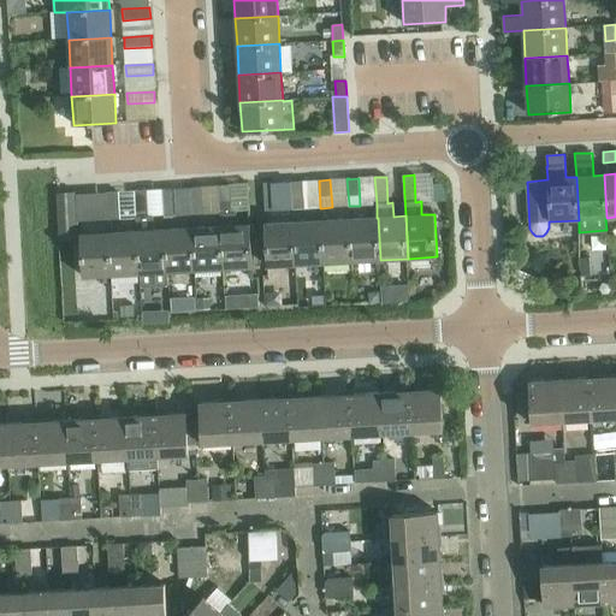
[(292,182),(291,182),(292,209),(294,209),(303,208),(302,182),(292,182)]
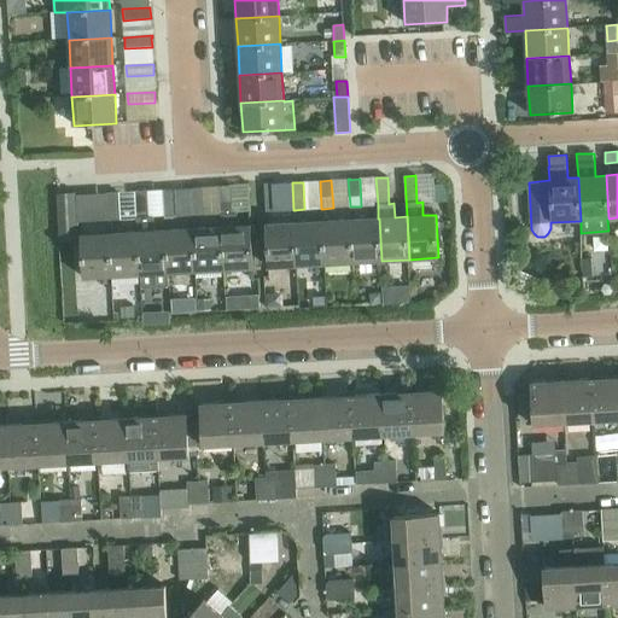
[(275,184),(266,185),(266,184),(264,184),(266,211),(267,211),(277,211),(275,184)]
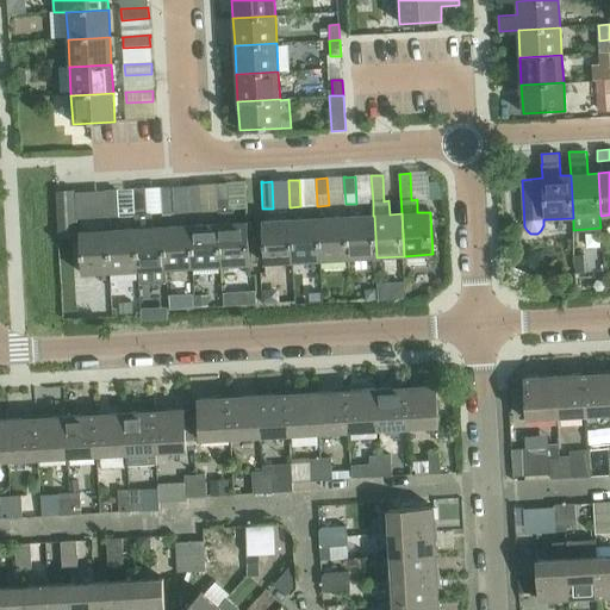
[(441,182),(429,182),(429,200),(442,199),(441,182)]
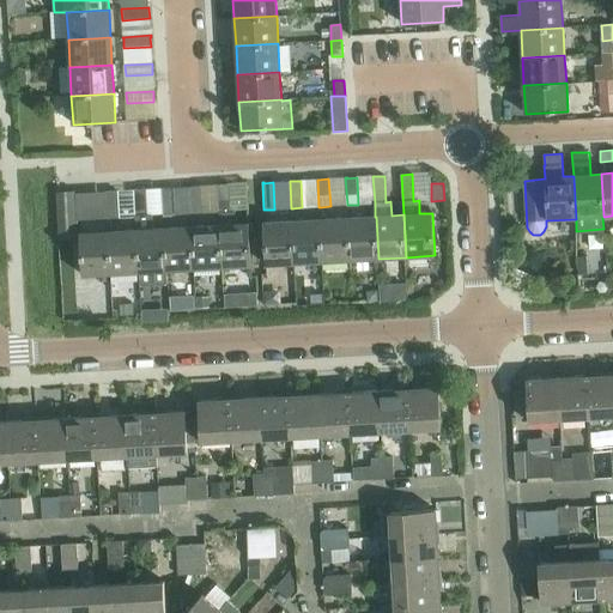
[(217,186),(219,225),(222,267),(252,266),(249,224),(235,224),(235,210),(230,210),(228,184),(219,186),(219,184),(217,186)]
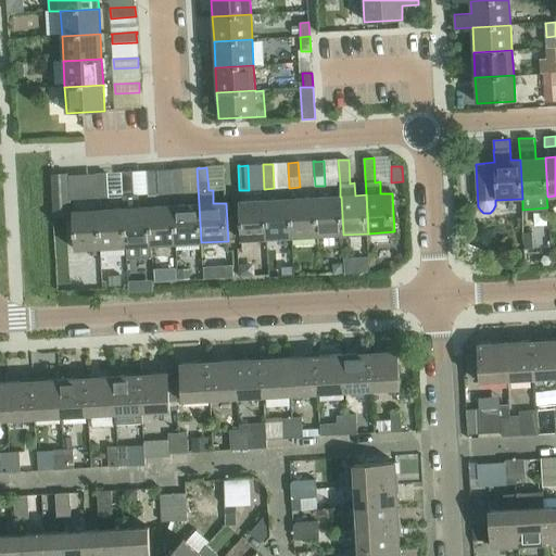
[(174,169),(172,169),(174,194),(175,193),(184,193),(182,169),(174,169)]
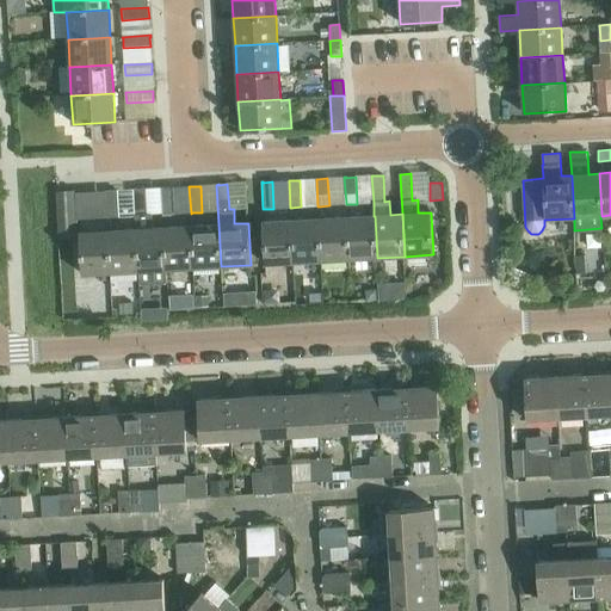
[(162,187),(161,187),(162,215),(165,215),(174,214),(172,187),(162,187)]
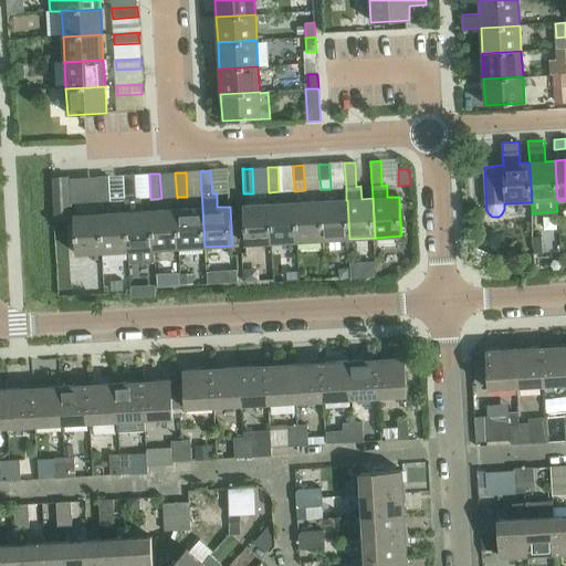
[(124,175),(126,212),(128,251),(128,264),(154,263),(154,250),(152,211),(142,211),(140,198),(135,198),(134,175),(125,176),(125,175),(124,175)]
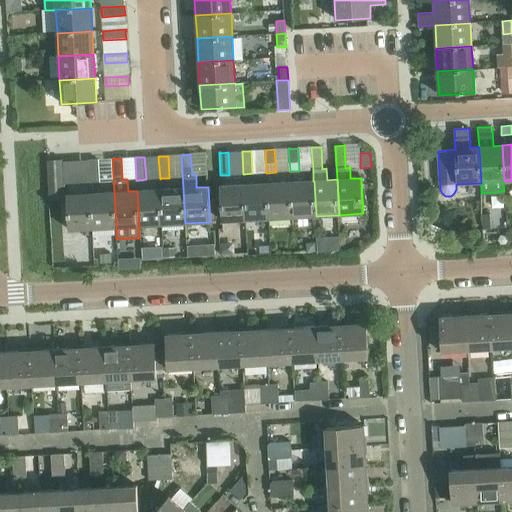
[(90,160),(89,160),(90,182),(91,182),(99,182),(98,160),(90,160)]
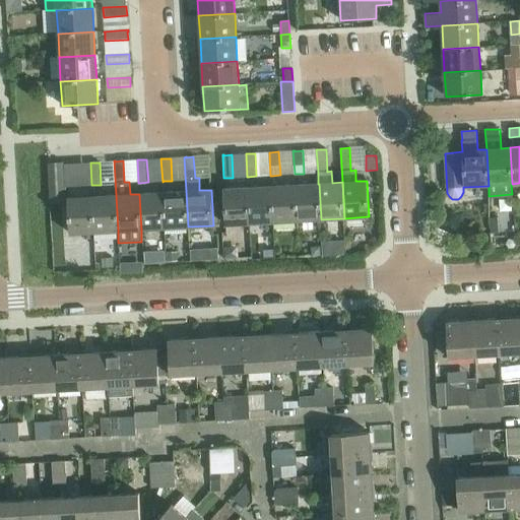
[(48,165),(49,190),(64,189),(63,164),(48,165)]
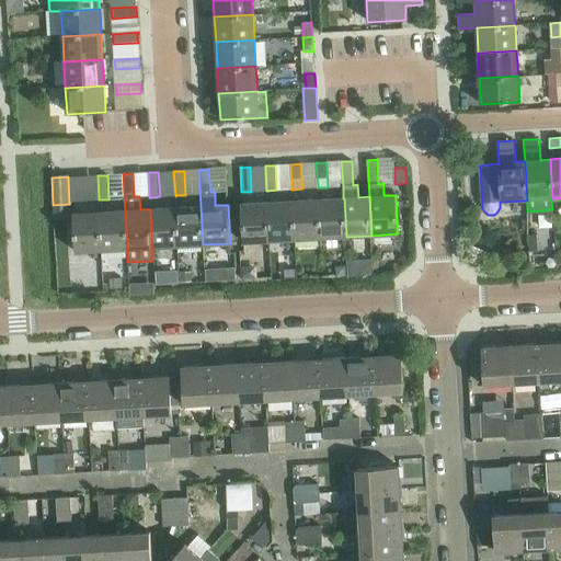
[(344,198),(343,198),(318,199),(320,238),(346,237),(344,198)]
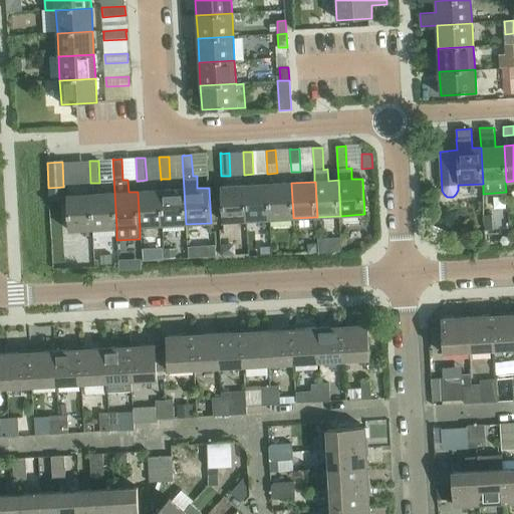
[(291,183),(268,184),(270,220),(293,218),(291,183)]
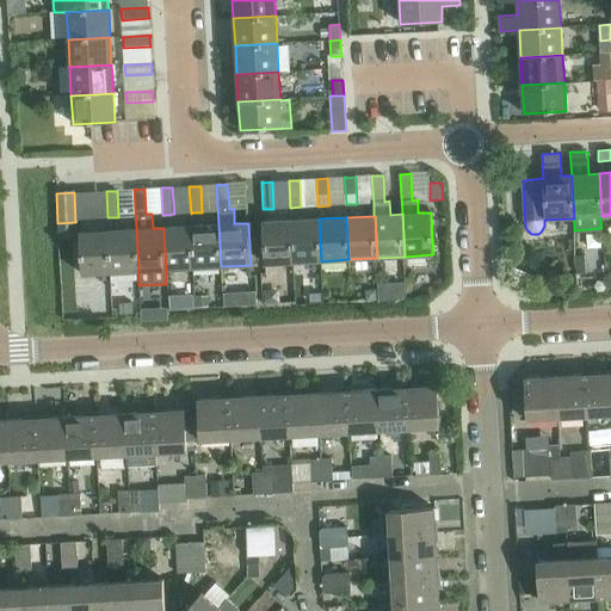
[(319,218),(291,220),(294,263),(321,261),(319,218)]
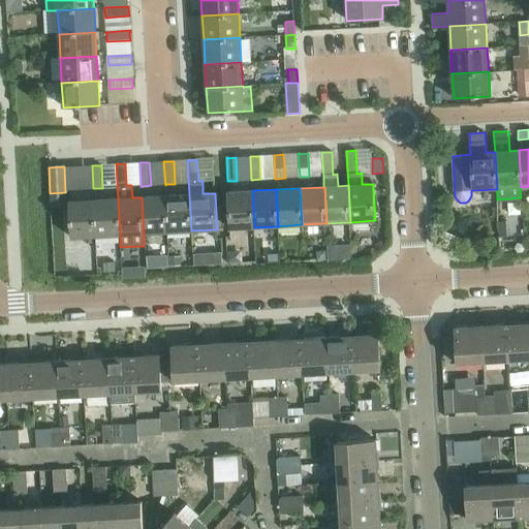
[(254,227),(252,190),(227,192),(229,228),(254,227)]
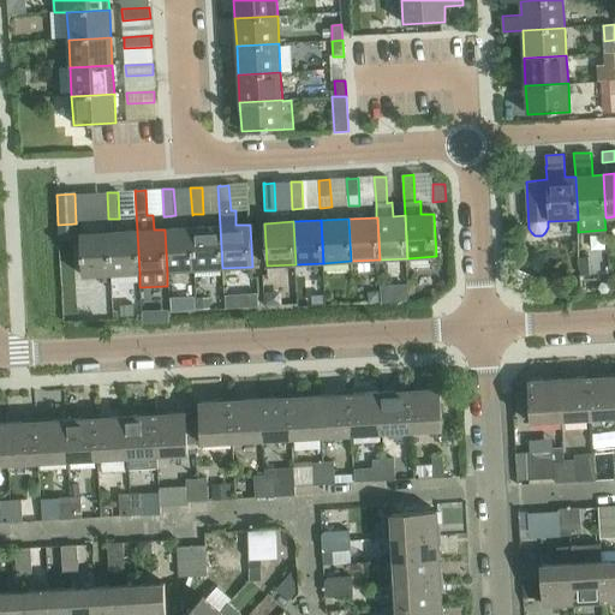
[(220,226),(192,227),(195,270),(222,268),(220,226)]
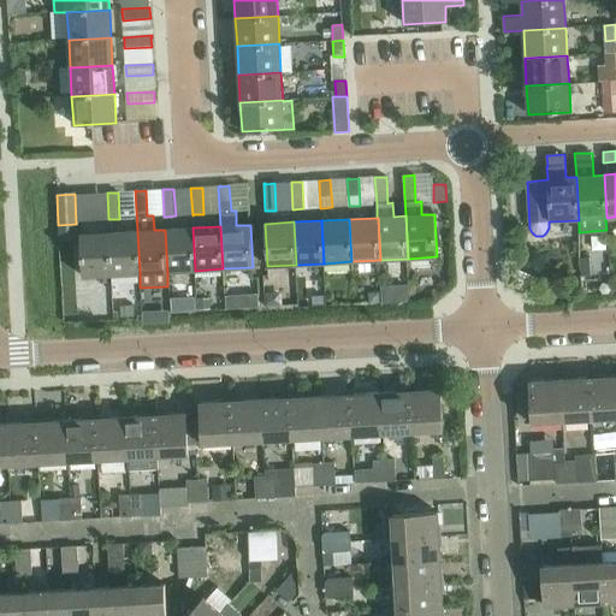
[(193,227),(165,230),(167,272),(195,271),(193,227)]
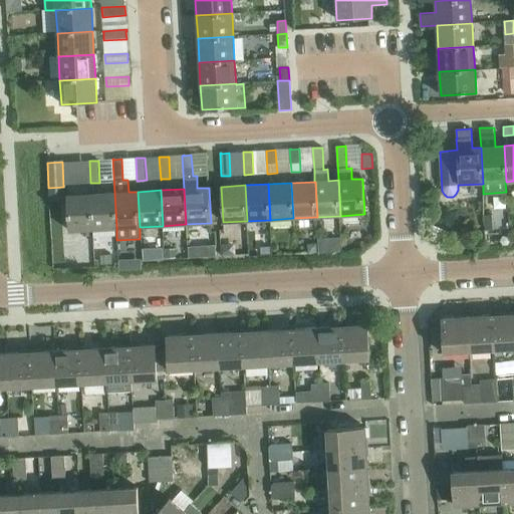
[(114,193),(91,194),(93,230),(116,228),(114,193)]
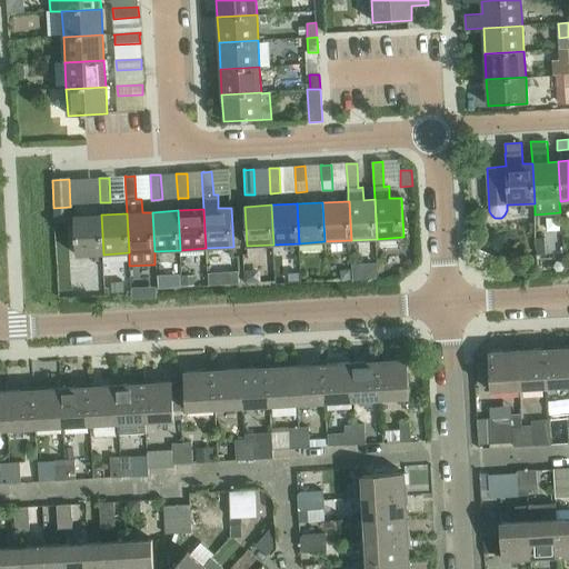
[(103,255),(101,215),(73,217),(76,256),(103,255)]
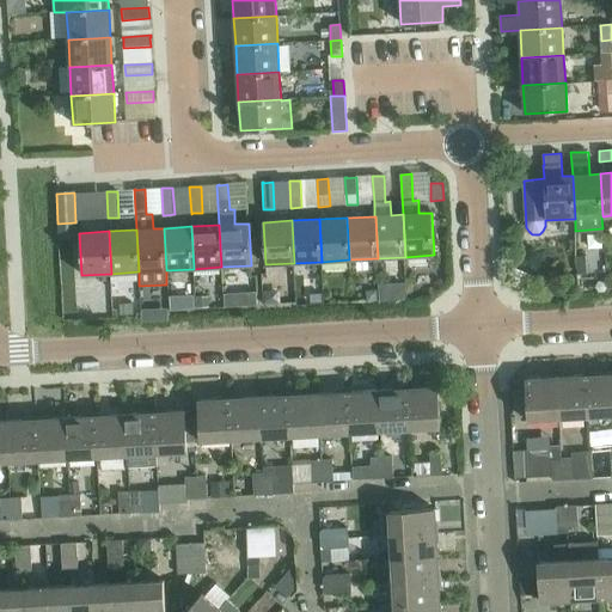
[(512,270),(508,281),(525,288),(526,285),(531,275),(513,268),(512,270)]
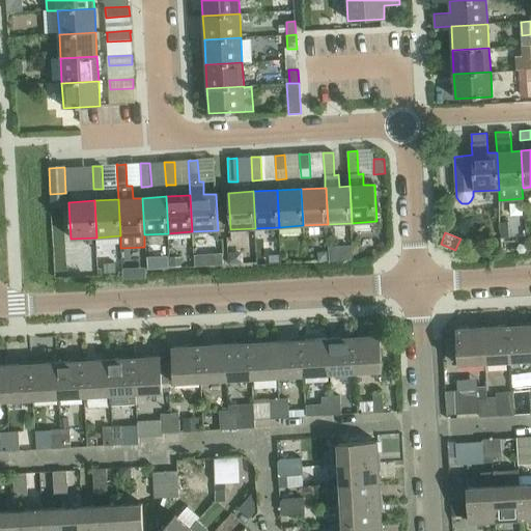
[(351,246),(341,246),(341,261),(352,260),(351,246)]
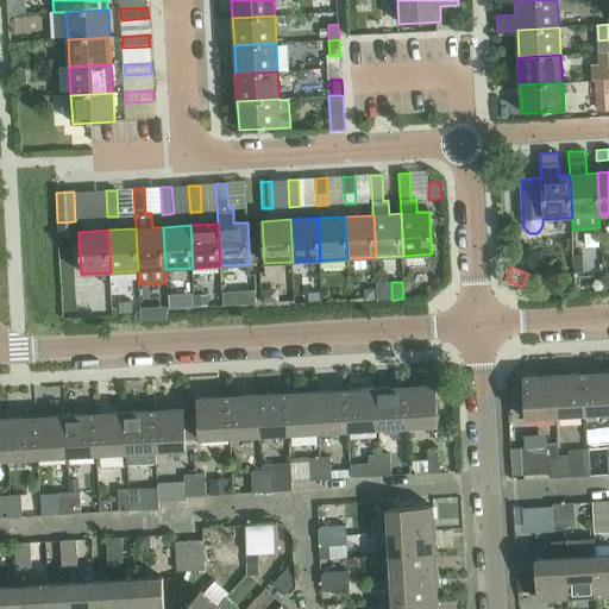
[(369,289),(364,295),(364,297),(365,300),(376,300),(375,297),(375,289),(369,289)]
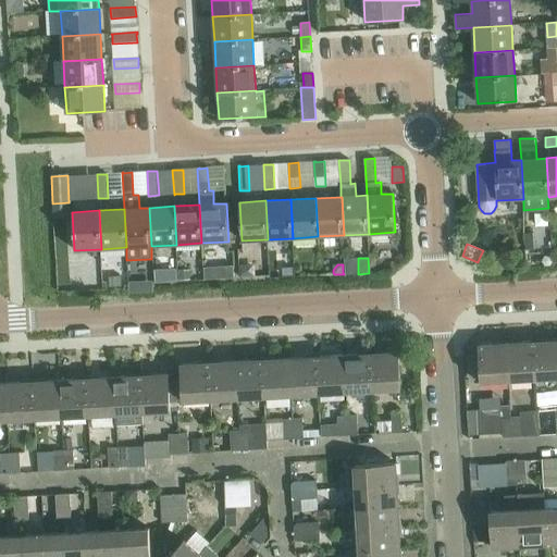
[(230,267),(224,268),(224,279),(234,279),(233,267),(230,267)]
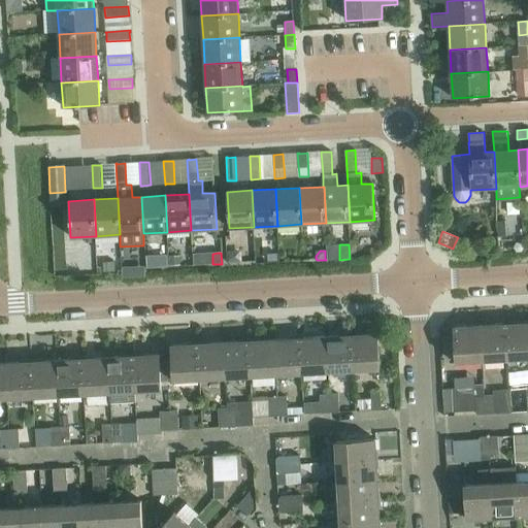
[(179,256),(169,257),(170,266),(180,265),(179,256)]
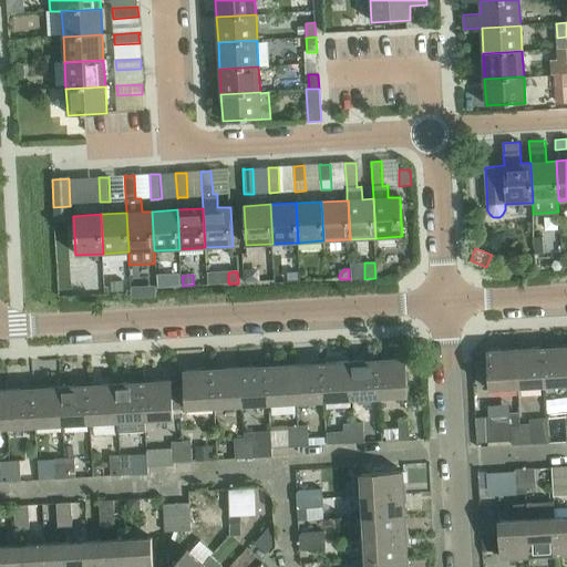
[(123,281),(112,282),(112,292),(123,292),(123,281)]
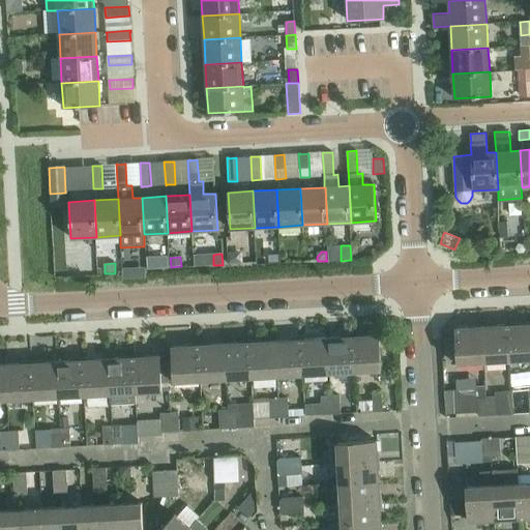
[(133,268),(122,269),(122,274),(122,280),(133,280),(133,273),(133,268)]
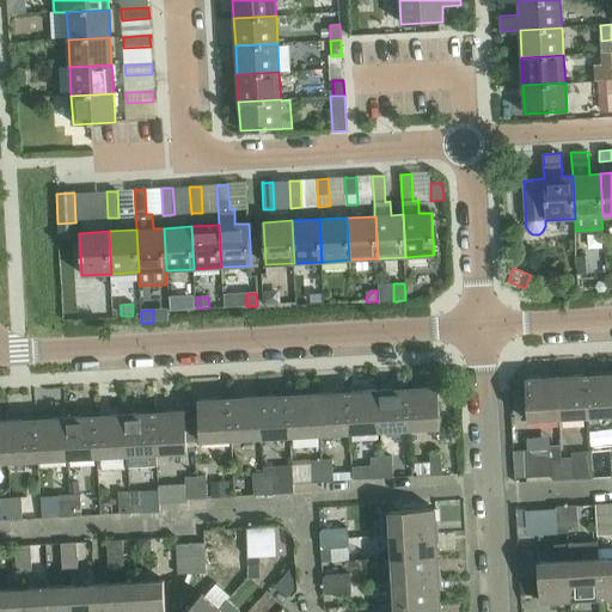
[(611,374),(587,377),(588,417),(611,415),(611,374)]
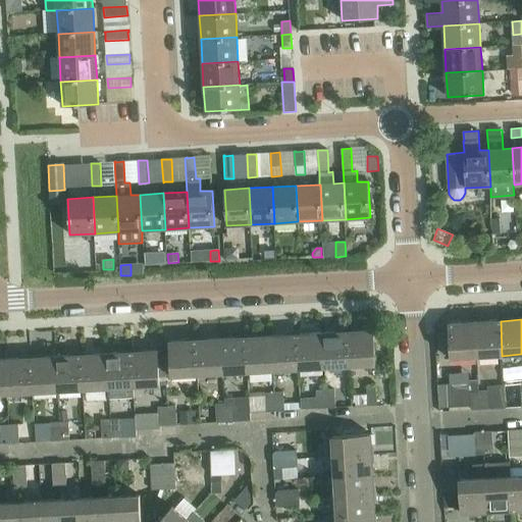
[(501,321),(475,322),(477,357),(502,356),(501,321)]
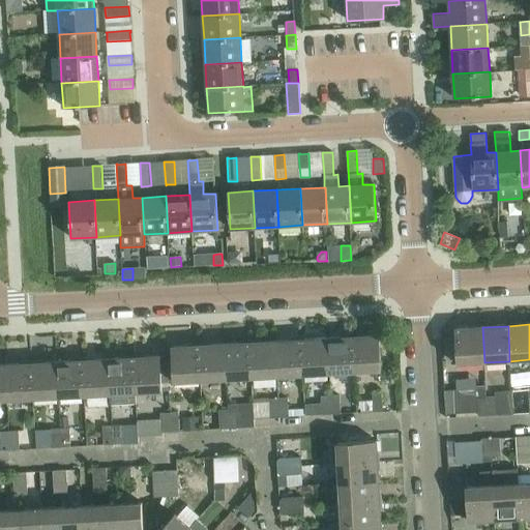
[(484,362),(482,327),(455,329),(458,364),(484,362)]
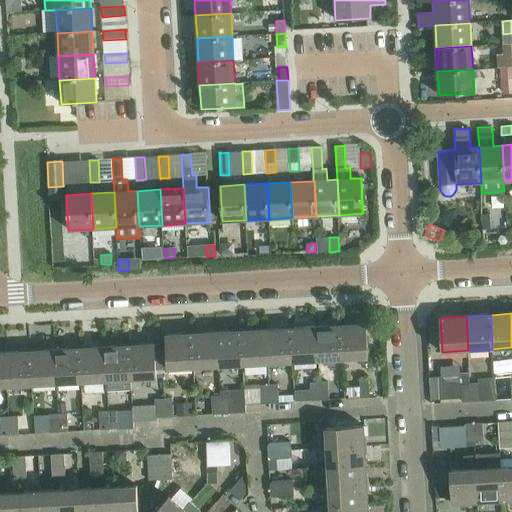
[(366,324),(340,325),(342,359),(368,358),(366,324)]
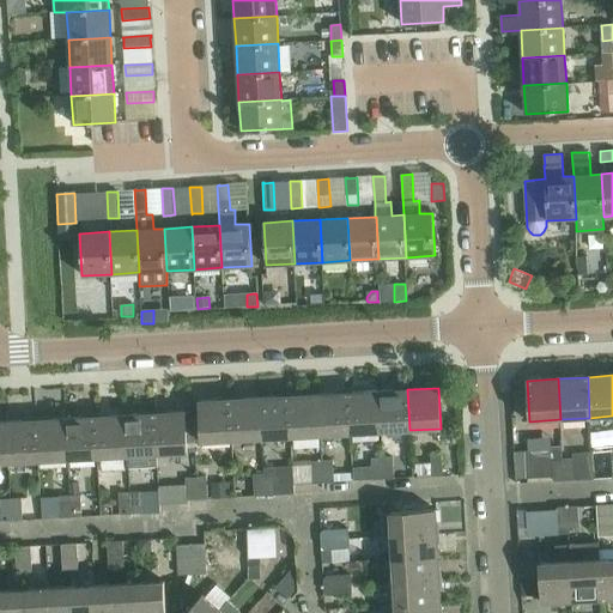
[(407,389),(377,392),(380,432),(410,430),(407,389)]
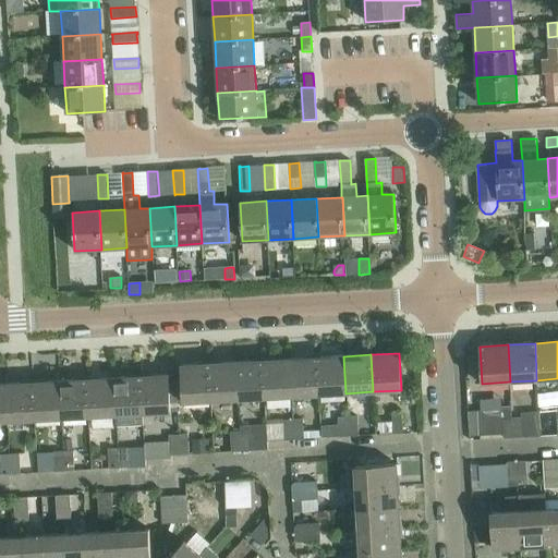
[(343,356),(317,358),(319,395),(346,393),(343,356)]
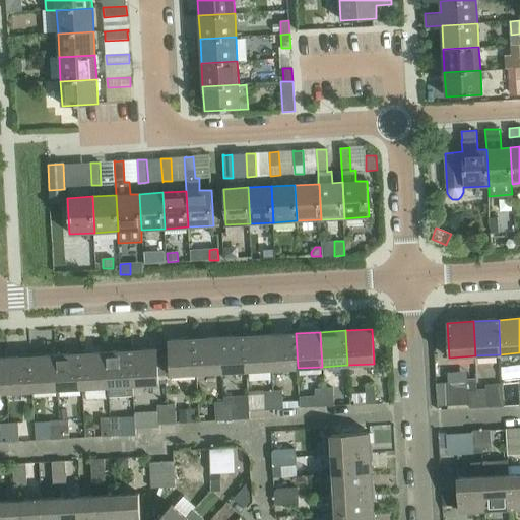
[(296,333),(270,335),(272,370),(298,368),(296,333)]
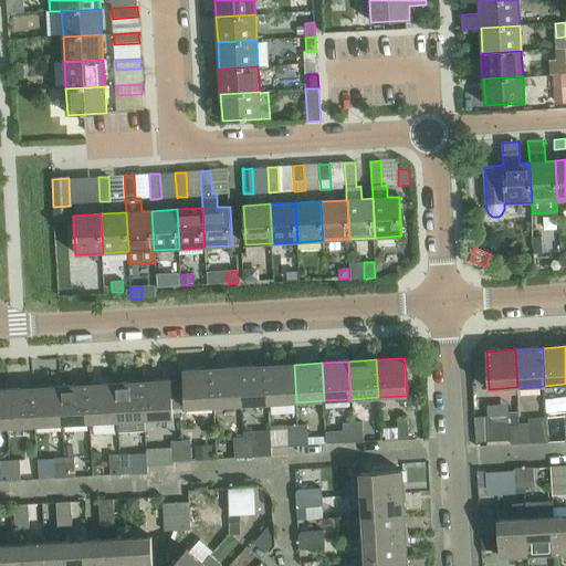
[(294,365),(266,366),(269,404),(296,402),(294,365)]
